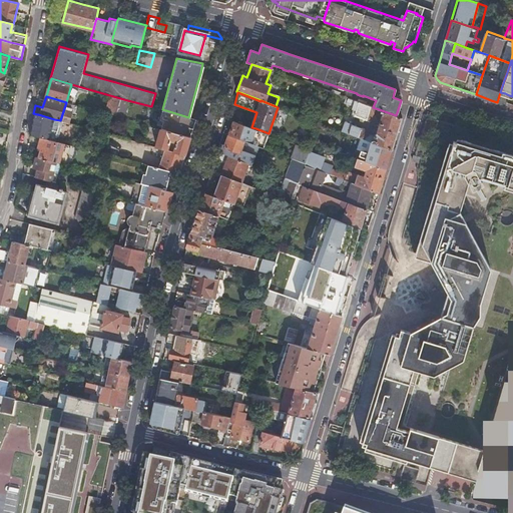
[(113,96),(109,113),(115,115),(120,98),(113,96)]
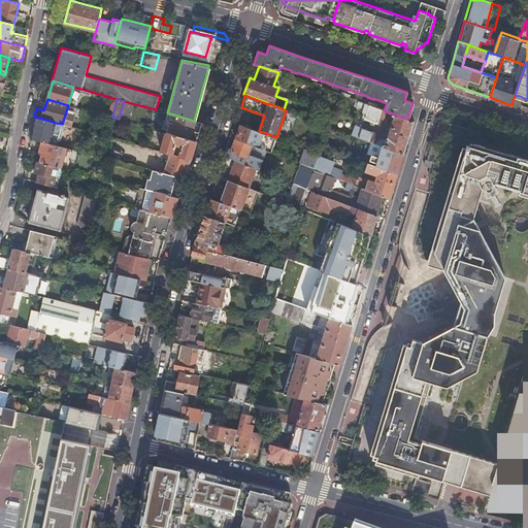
[(124,101),(119,119),(127,122),(131,103),(124,101)]
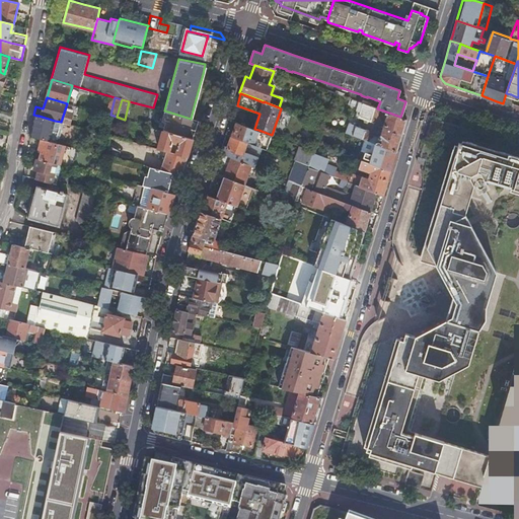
[(365,140),(395,151),(400,135),(405,119),(400,117),(377,108),(359,101),(357,109),(360,110),(358,116),(383,125),(380,134),(378,137),(375,135),(373,133),(355,126),(351,135),(365,140)]
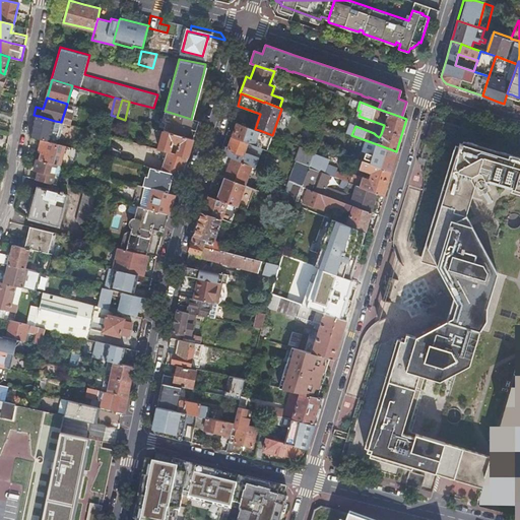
[(189,129),(195,131),(198,121),(191,119),(175,114),(170,132),(187,137),(189,129)]
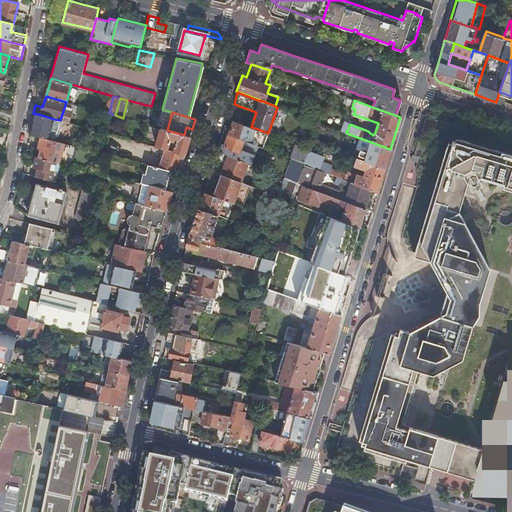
[(37,114),(33,113),(31,123),(29,134),(40,137),(52,140),(57,141),(62,121),(60,120),(54,119),(38,114),(37,114)]
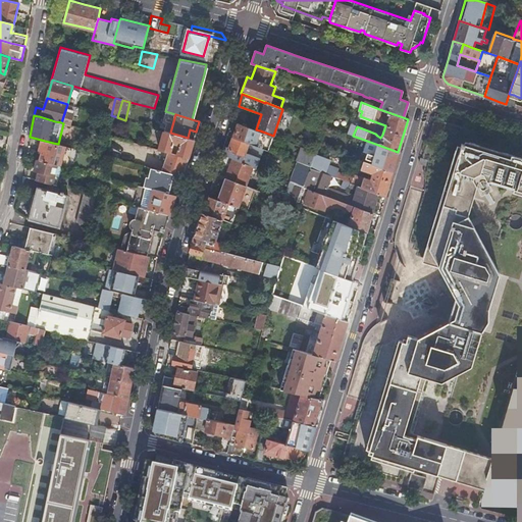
[(238,122),(232,137),(249,143),(255,145),(260,147),(263,148),(268,150),(273,136),(260,131),(256,129),(238,122)]
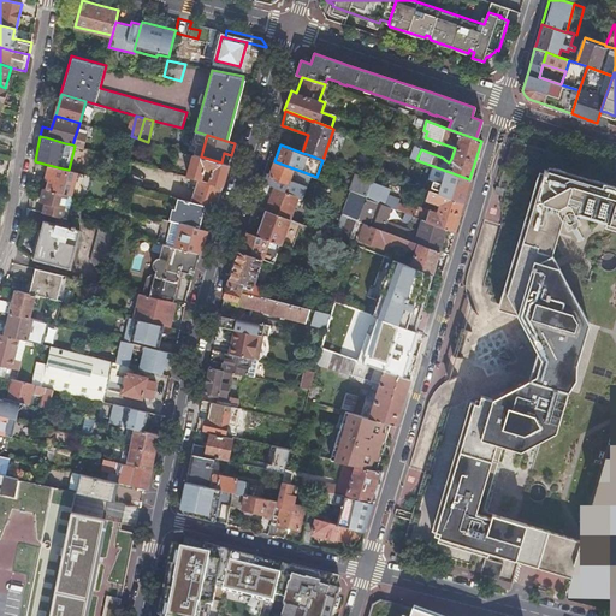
[(199,178),(221,184),(227,167),(229,164),(221,163),(201,157),(193,154),(187,176),(199,178)]
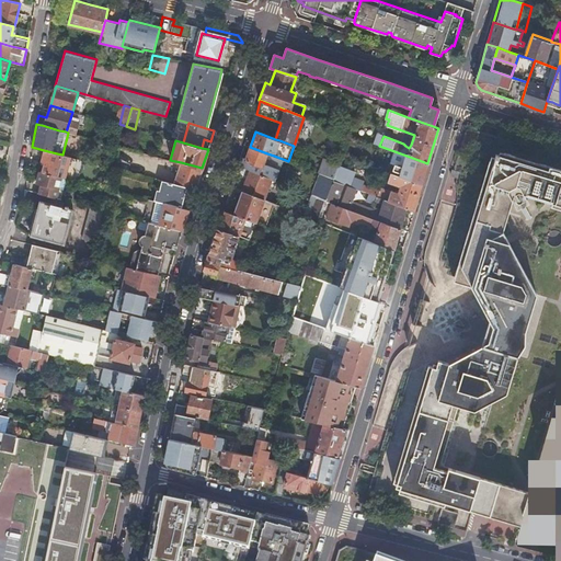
[(267,153),(250,147),(247,158),(241,156),(239,161),(238,165),(272,179),(276,180),(283,159),(279,158),(274,156),(267,153)]
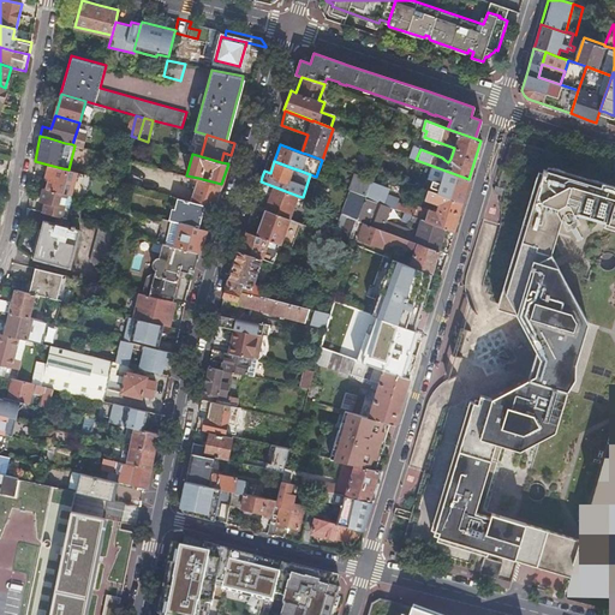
[(48,177),(46,189),(63,192),(69,169),(63,168),(48,165),(46,175),(48,177)]
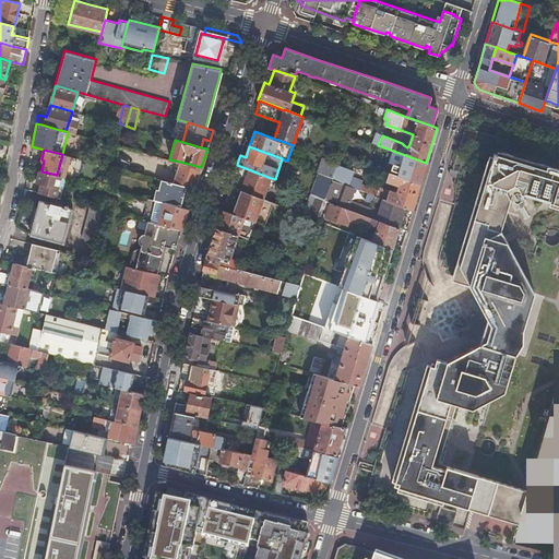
[(390,173),(420,183),(421,179),(426,163),(393,151),(390,161),(401,164),(400,166),(393,164),(390,173)]
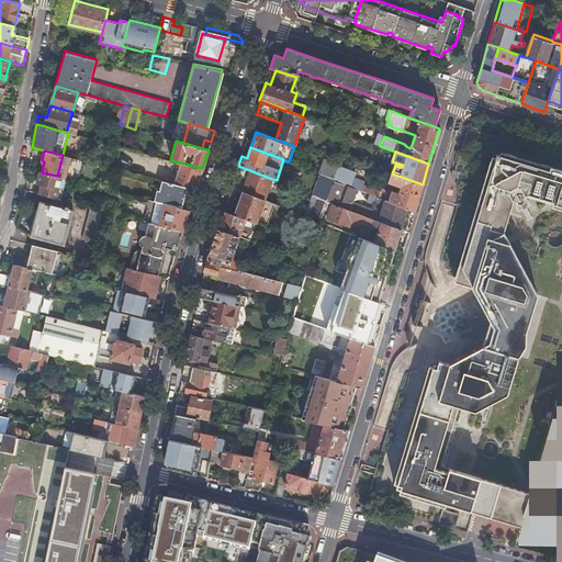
[(561,171),(499,154),(497,161),(491,159),(454,277),(459,278),(458,282),(479,288),(482,294),(485,301),(489,307),(492,314),(483,345),(520,356),(528,344),(527,330),(539,294),(507,235),(520,191),(558,203),(557,208),(561,209),(561,171)]
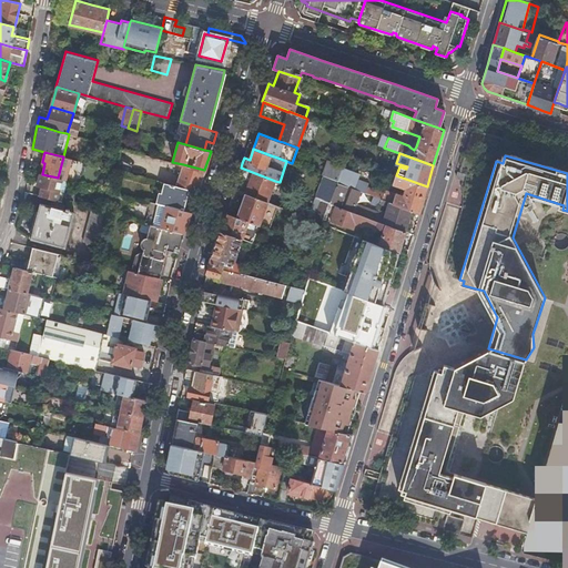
[(324,175),(338,180),(343,168),(343,164),(327,159),(323,174),(324,175)]
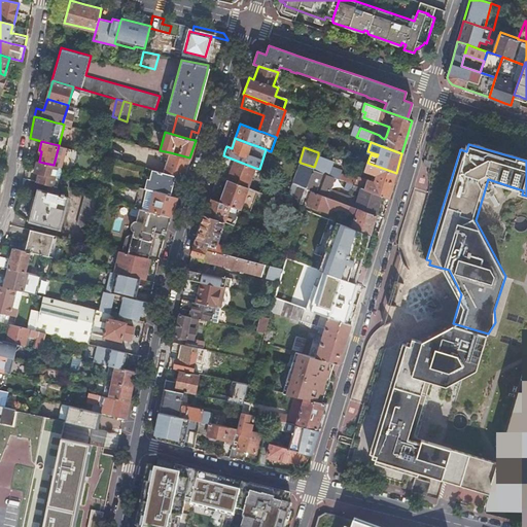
[(164,172),(176,175),(183,177),(186,169),(189,157),(170,152),(164,172)]
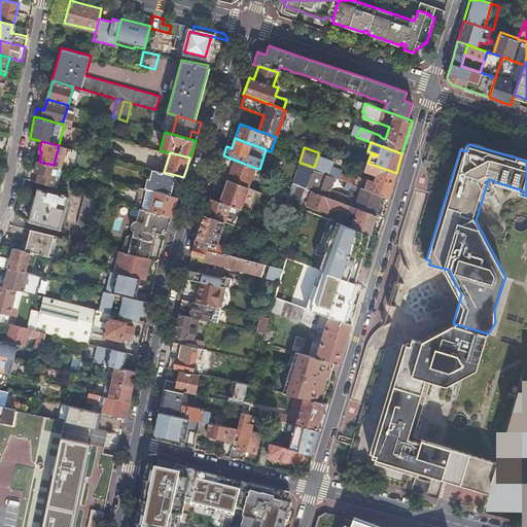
[(229,179),(248,187),(255,168),(223,155),(220,164),(233,168),(229,179)]
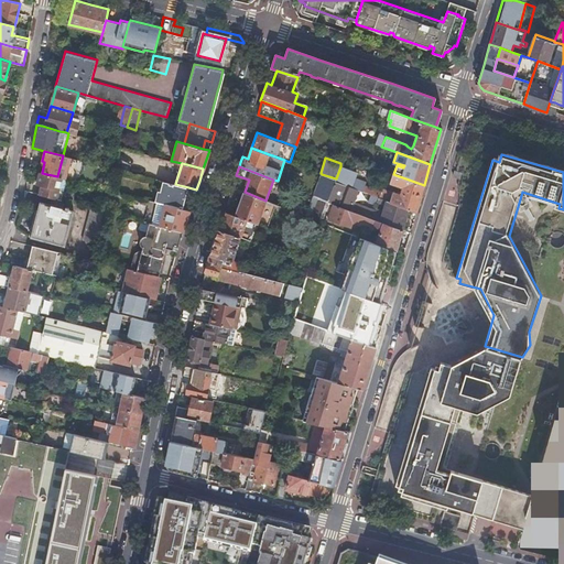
[(409,208),(416,212),(421,196),(424,185),(393,174),(392,173),(389,182),(405,188),(404,193),(400,195),(383,188),(382,192),(365,185),(366,182),(356,177),(358,172),(340,166),(336,179),(335,182),(345,185),(350,187),(358,190),(364,192),(378,197),(409,208)]
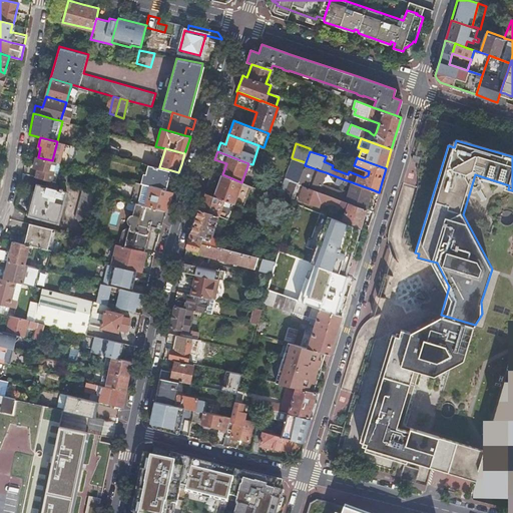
[(346,159),(348,154),(339,151),(337,156),(346,159)]
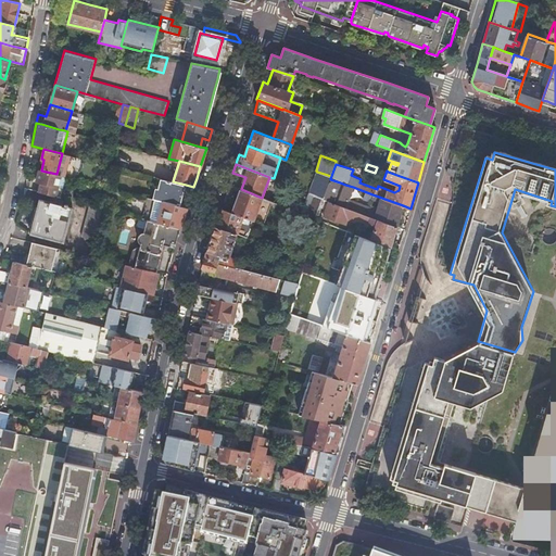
[(38,182),(36,191),(52,196),(60,198),(62,190),(57,189),(61,175),(57,174),(41,171),(37,169),(34,181),(38,182)]
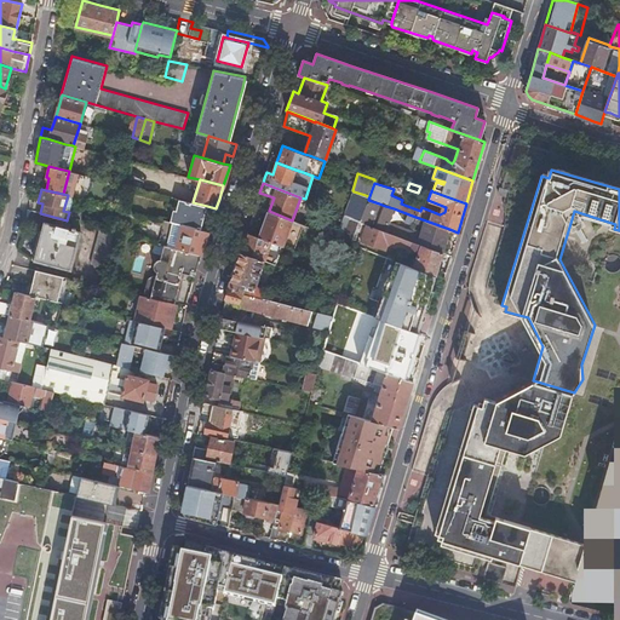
[(350,216),(360,219),(368,200),(369,196),(354,191),(345,214),(350,216)]
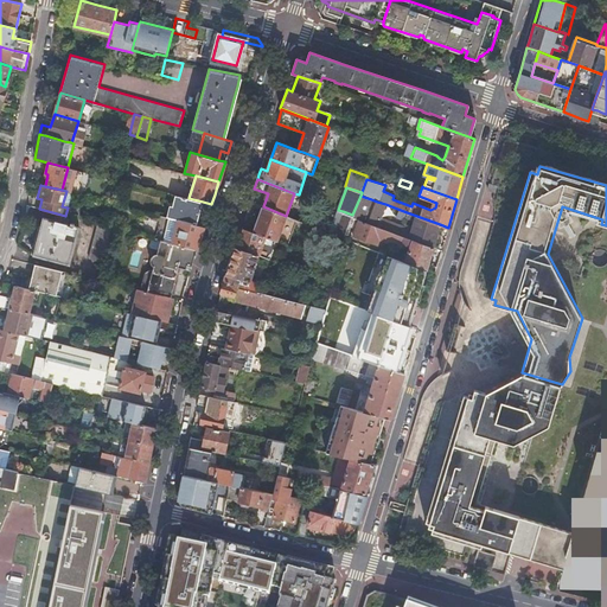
[(166,216),(197,224),(203,202),(189,198),(180,196),(172,195),(166,216)]
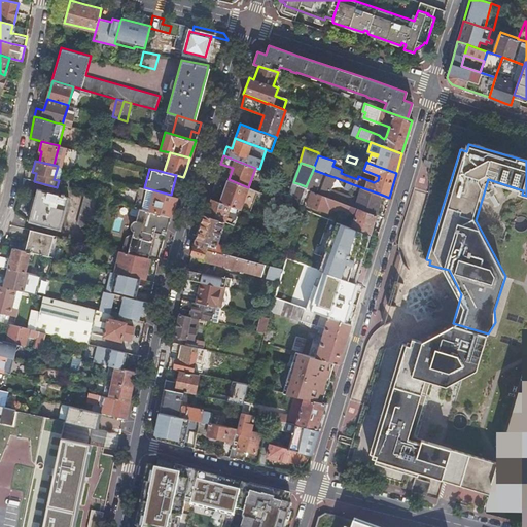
[(332,199),(348,204),(350,197),(318,184),(322,173),(313,170),(306,186),(306,188),(312,190),(332,199)]
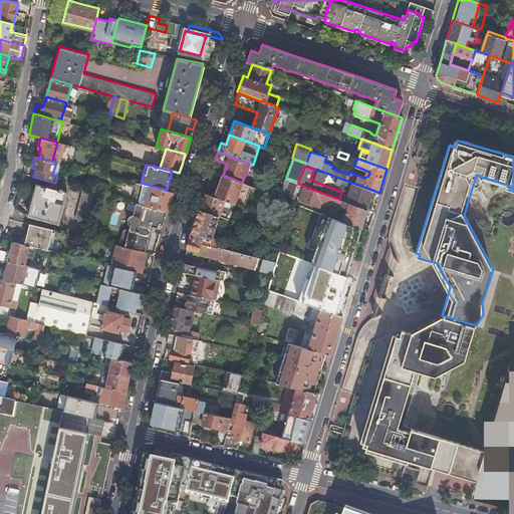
[(317,178),(323,181),(326,173),(319,171),(317,178)]
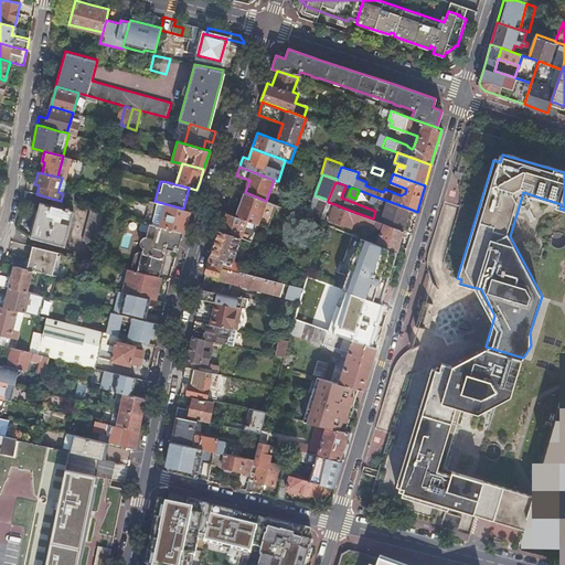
[(257,224),(264,226),(272,203),(266,201),(245,192),(235,216),(257,223),(257,224)]
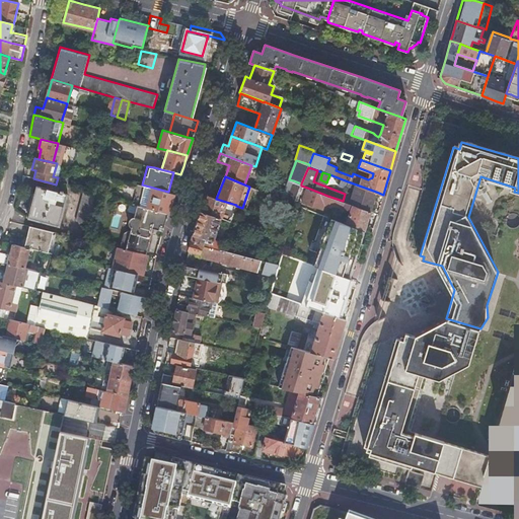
[(281,199),(294,204),(299,191),(301,186),(301,183),(293,180),(289,179),(281,199)]
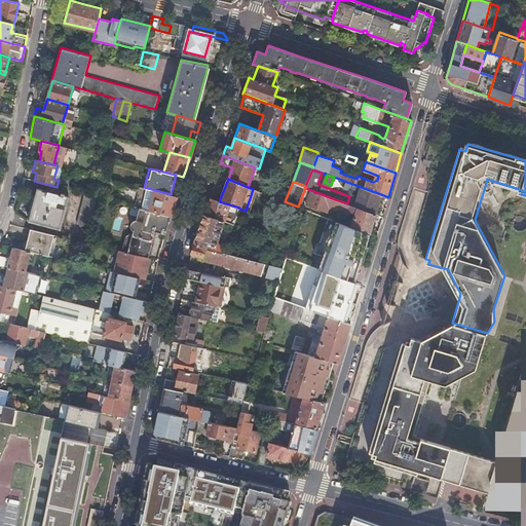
[(350,205),(375,215),(381,194),(352,184),(351,188),(359,191),(355,203),(351,202),(350,205)]
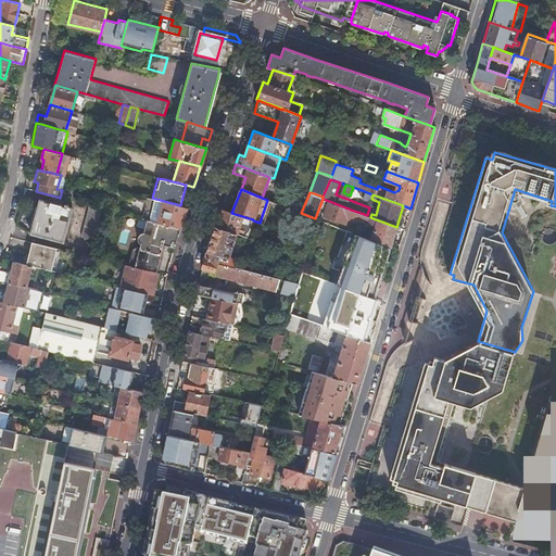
[(60,198),(52,196),(50,201),(38,199),(39,200),(30,232),(29,232),(29,234),(63,242),(72,207),(70,206),(72,200),(60,198)]
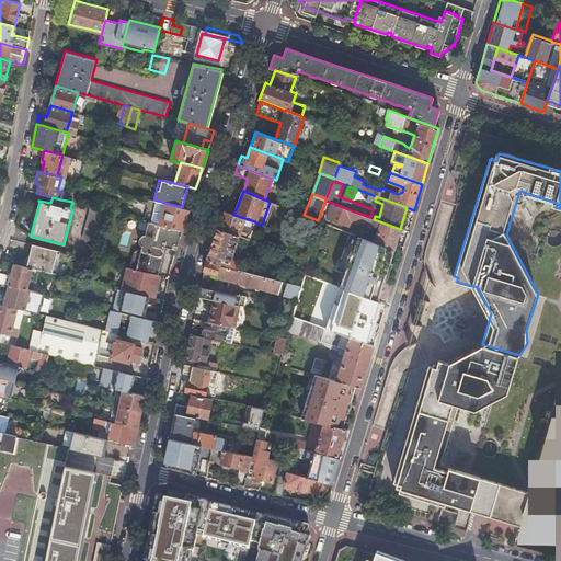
[(184,224),(190,207),(189,207),(187,208),(182,207),(153,199),(149,198),(146,209),(151,210),(149,221),(159,224),(182,230),(184,224)]
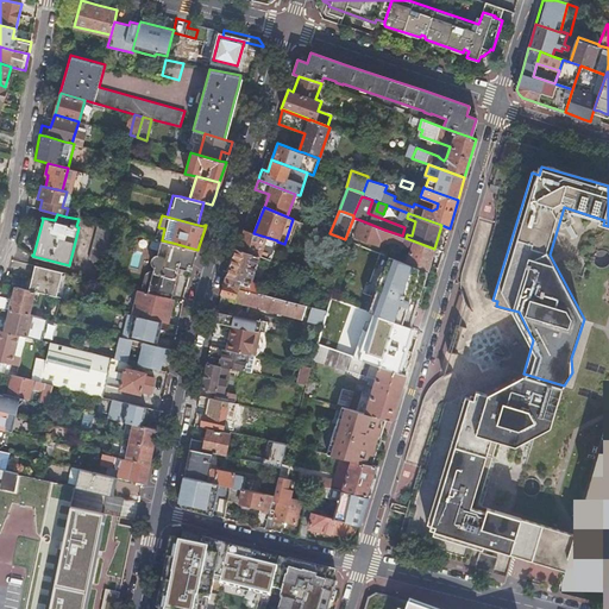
[(360,220),(353,218),(351,224),(356,225),(358,226),(355,237),(377,245),(378,243),(387,246),(388,242),(402,248),(403,244),(410,248),(405,262),(427,271),(434,249),(406,238),(402,236),(384,230),(360,220)]
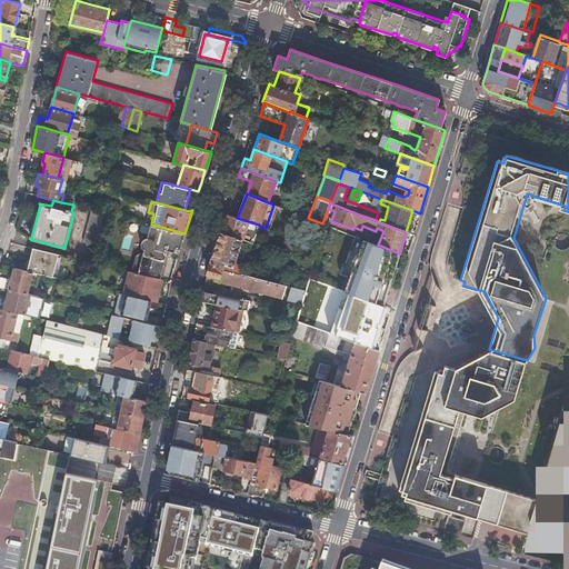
[(83,242),(96,245),(102,217),(103,212),(90,209),(83,242)]
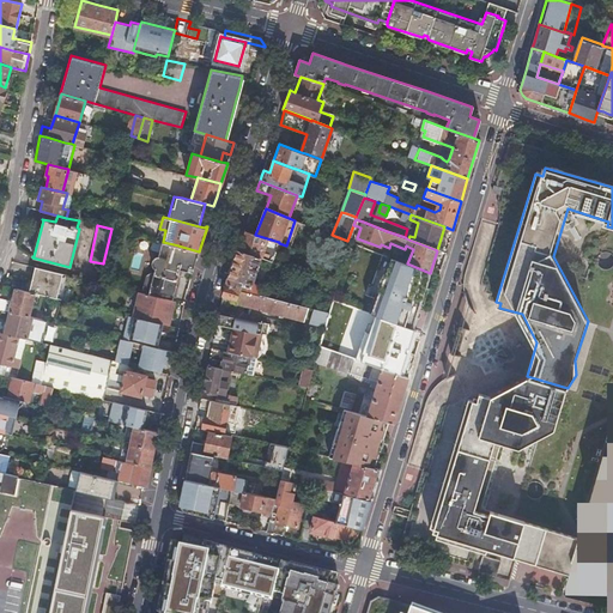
[(242,236),(237,250),(261,259),(273,262),(279,243),(279,242),(255,235),(243,230),(242,236)]
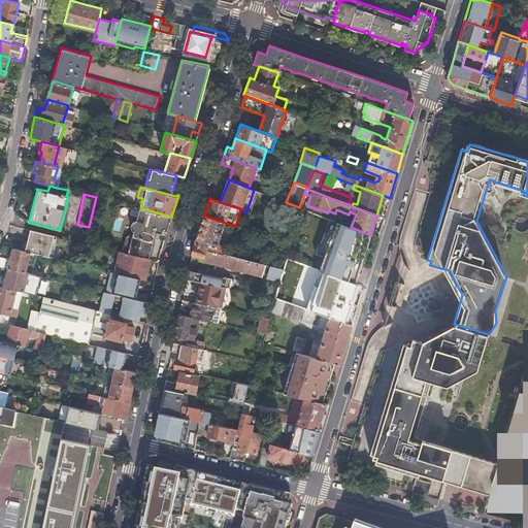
[(136,220),(135,220),(134,221),(132,223),(131,225),(131,226),(131,228),(133,231),(132,235),(129,234),(126,236),(122,252),(149,259),(153,241),(155,232),(165,235),(166,233),(171,217),(150,210),(140,208),(139,208),(136,220)]
